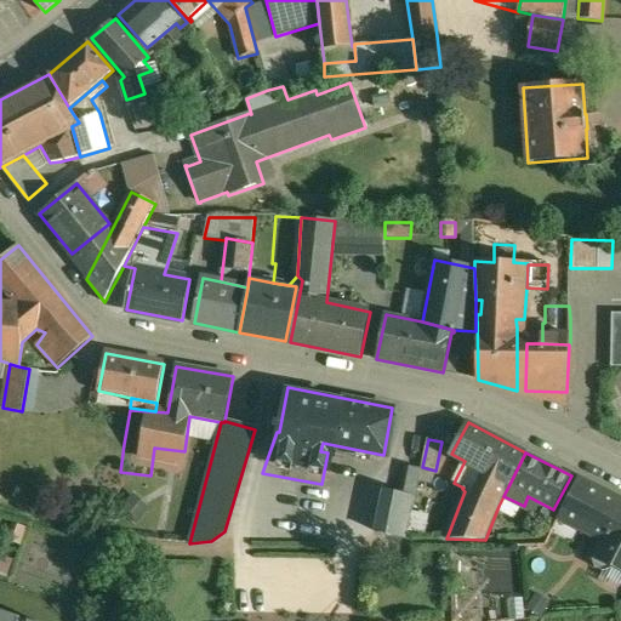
[(620,500),(579,479),(559,517),(604,540),(593,559),(596,568),(604,571),(611,569),(614,565),(620,569),(620,500)]
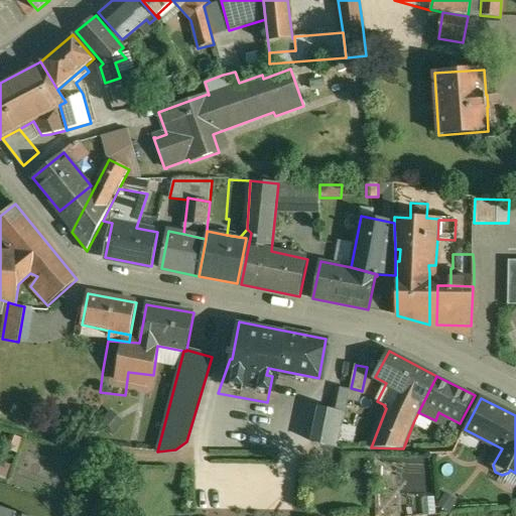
[(339,425),(340,411),(312,407),(307,444),(335,447),(336,439),(348,441),(350,427),(339,425)]
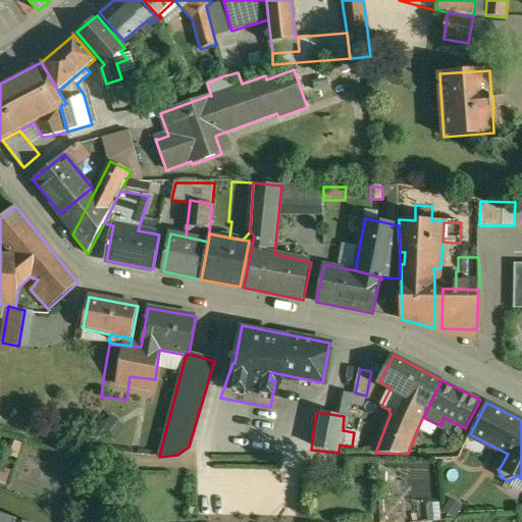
[(383,479),(402,479),(402,497),(418,497),(418,490),(405,489),(405,477),(413,477),(413,459),(383,459),(383,479)]
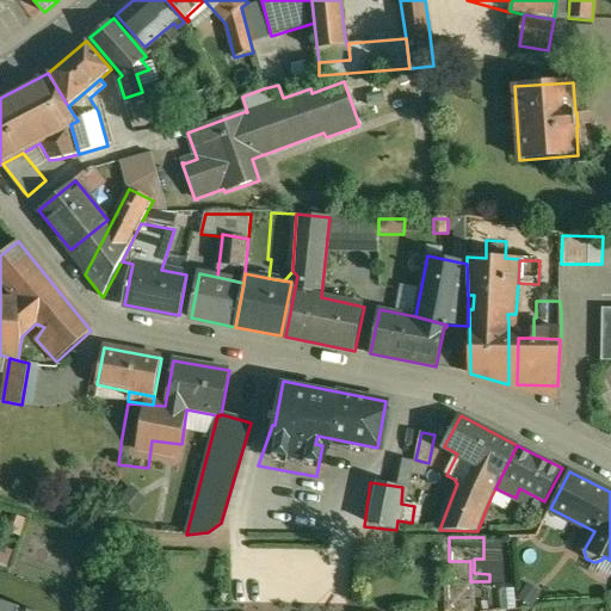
[(474,610),(474,600),(449,602),(449,610),(474,610)]
